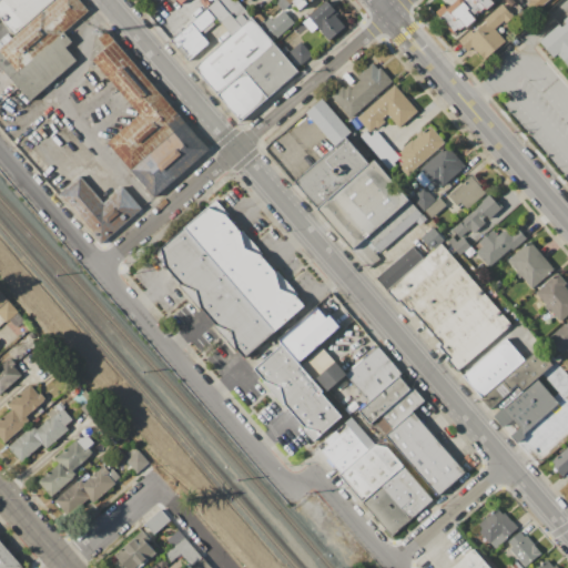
[(0,0),(53,0),(13,36),(0,20),(0,0)]
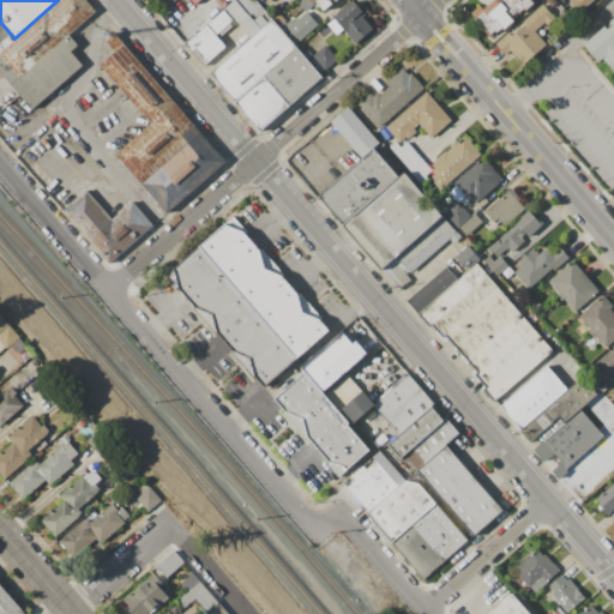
[(0,55),(0,53),(60,0),(83,0),(95,13),(19,79),(0,55)]
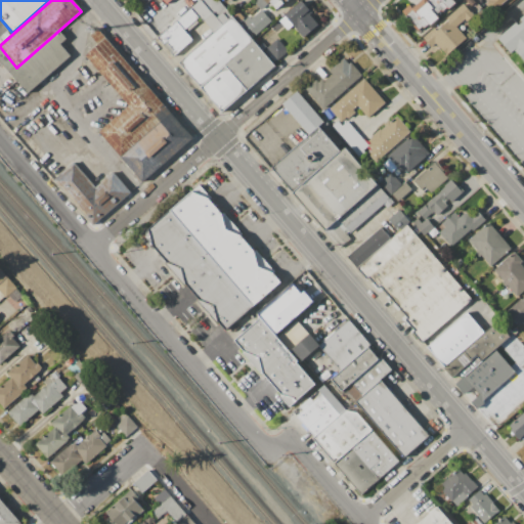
[(189,8),(200,0),(215,18),(221,25),(211,34),(198,18),(189,8)]
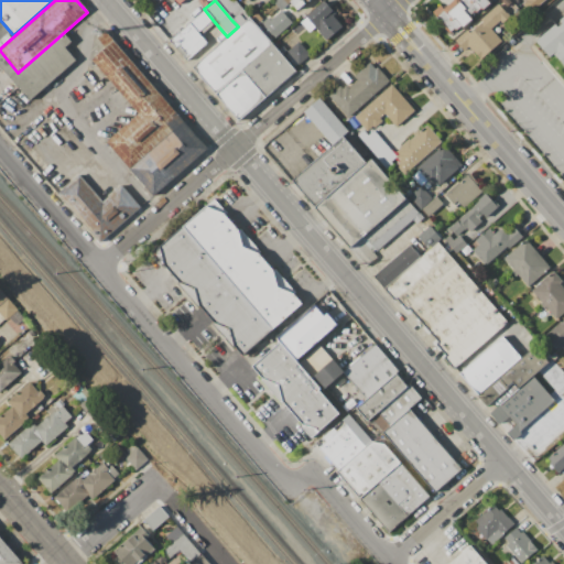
[(215,0),(234,0),(242,10),(238,14),(231,20),(215,0)]
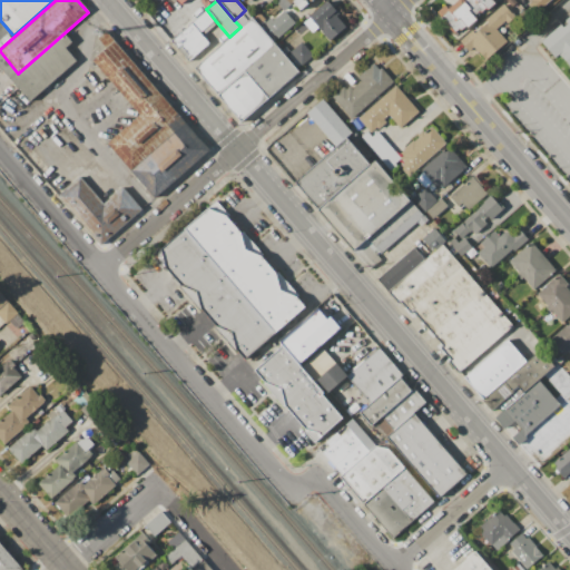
[(300,10),(293,2),(295,0),(304,0),(307,3),(300,10)]
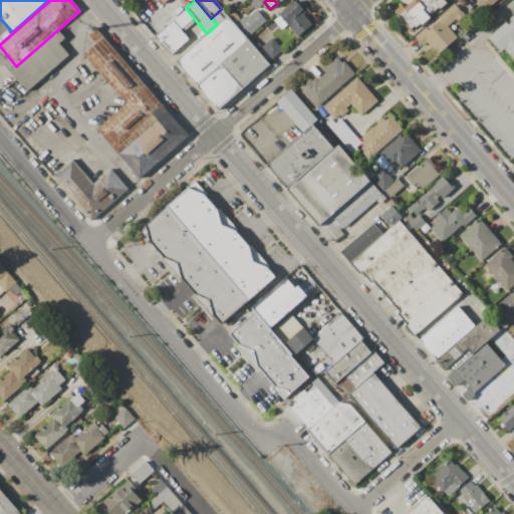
[(394,11),(402,5),(404,7),(413,0),(444,0),(448,4),(440,11),(438,8),(428,16),(431,20),(411,37),(397,20),(400,18),(394,11)]
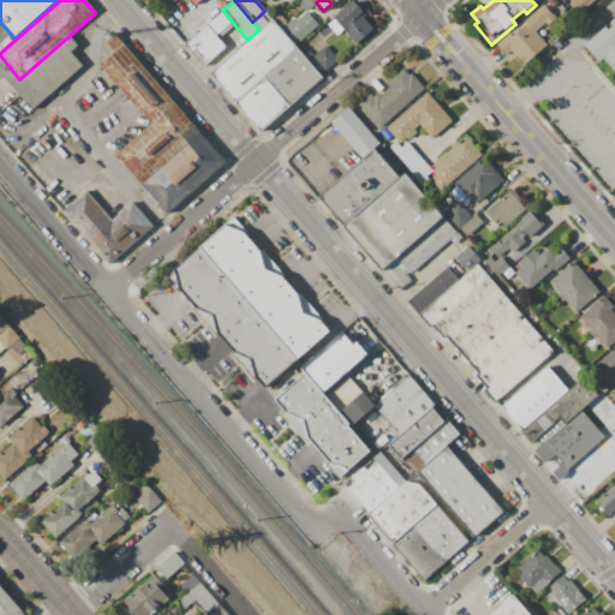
[(496,45),(509,33),(512,35),(525,23),(524,21),(548,0),(555,0),(565,11),(547,27),(544,24),(535,31),(547,46),(523,65),(511,51),(506,55),(496,45)]
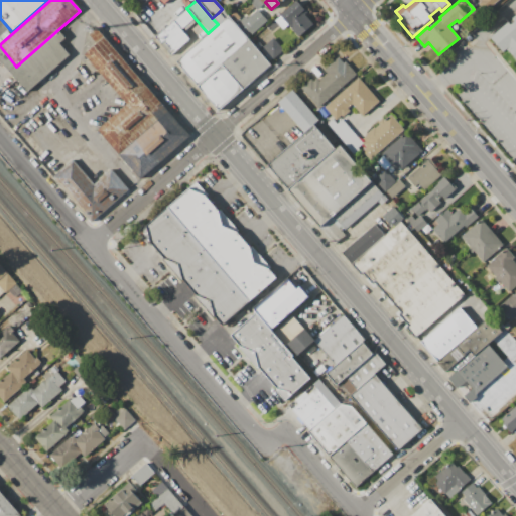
[(497,0),(485,11),(475,0),(497,0)]
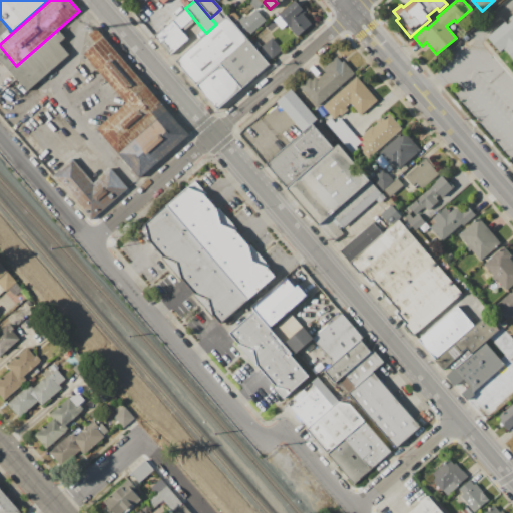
[(294,1),(304,12),(302,14),(311,24),(297,36),(287,25),(281,30),(272,20),(294,1)]
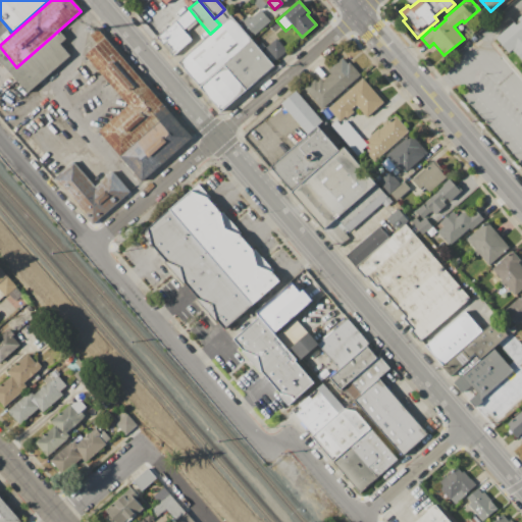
[(174,21),(189,8),(197,18),(183,31),(174,21)]
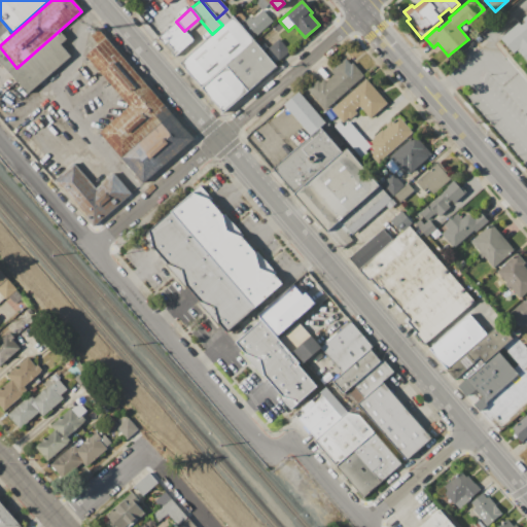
[(216,19),(222,13),(229,21),(222,25),(216,19)]
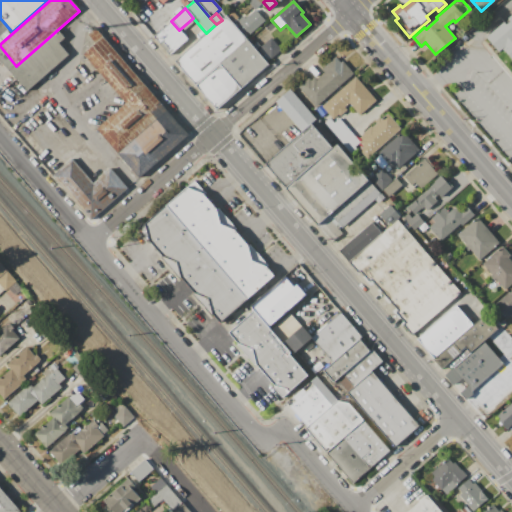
[(485,38),(511,15),(511,59),(504,50),(499,54),(485,38)]
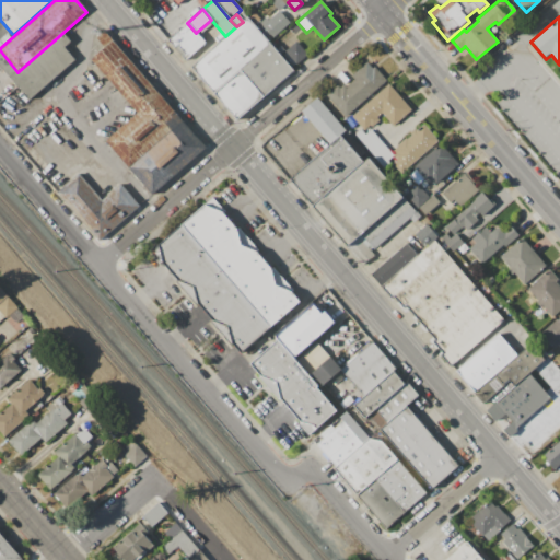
[(267,32),(283,18),(289,24),(272,38),(267,32)]
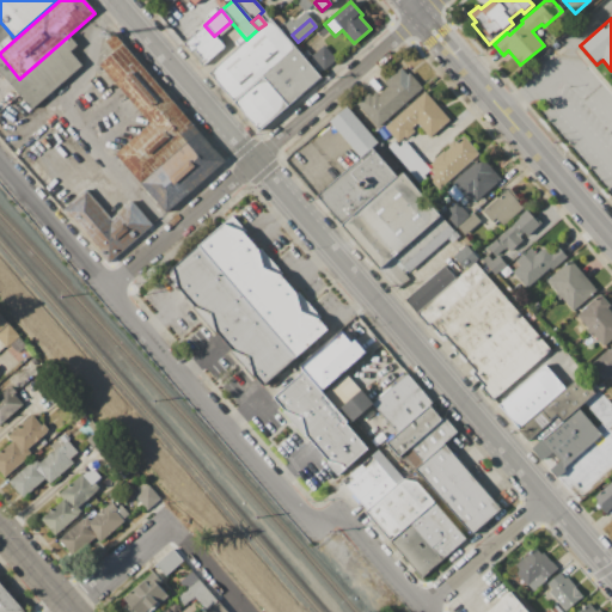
[(210,74),(270,22),(319,78),(287,106),(262,77),(234,102),(210,74)]
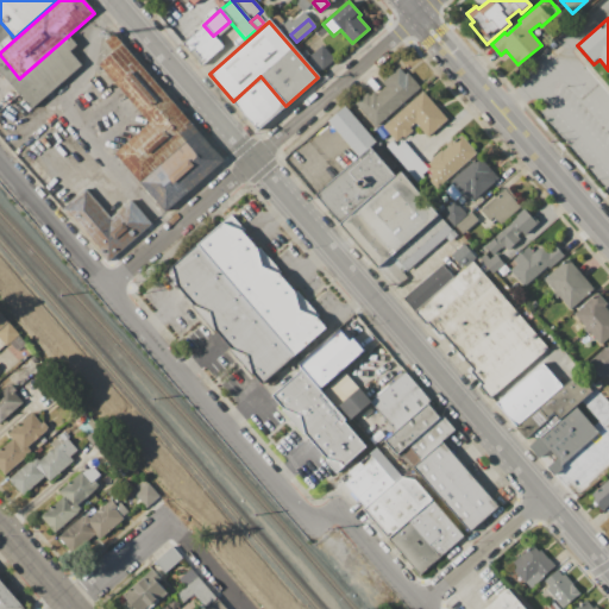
[(203,25),(213,36),(223,46),(201,64),(182,43),(203,25)]
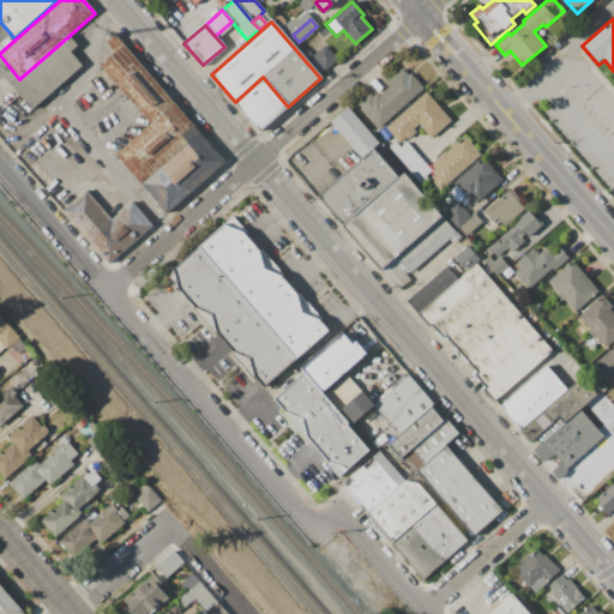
[(199,132),(140,184),(114,154),(149,124),(98,66),(113,54),(102,41),(112,32),(199,132)]
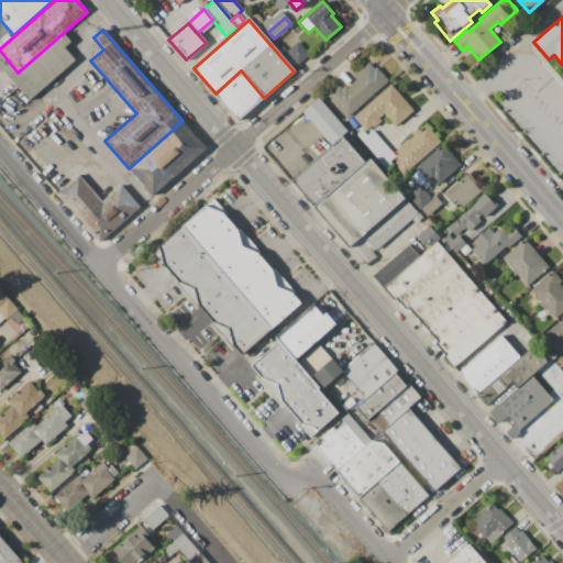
[(297,42),(309,54),(297,65),(286,52),(297,42)]
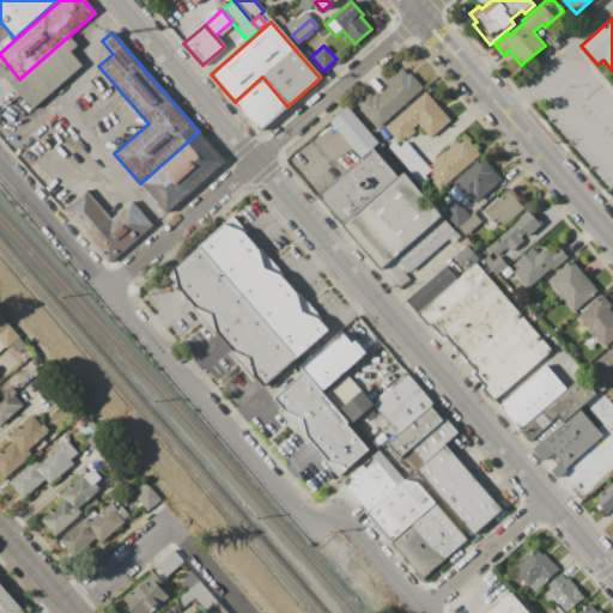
[(358,103),(369,92),(372,96),(376,92),(377,96),(388,86),(384,83),(401,67),(407,76),(410,73),(422,89),(378,126),(358,103)]
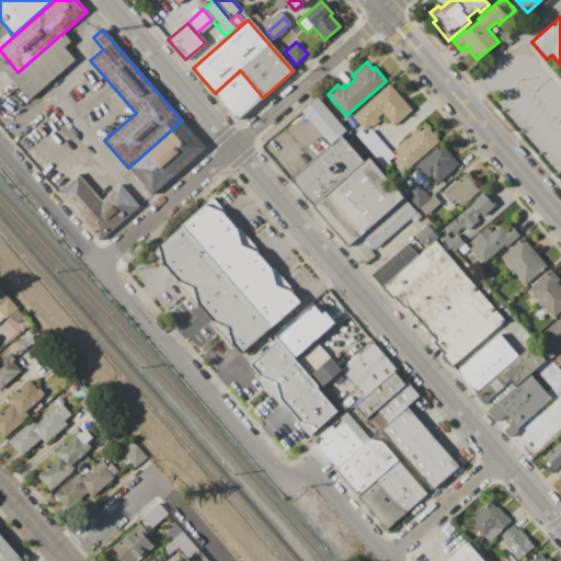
[(240,70),(263,98),(238,119),(215,93),(240,70)]
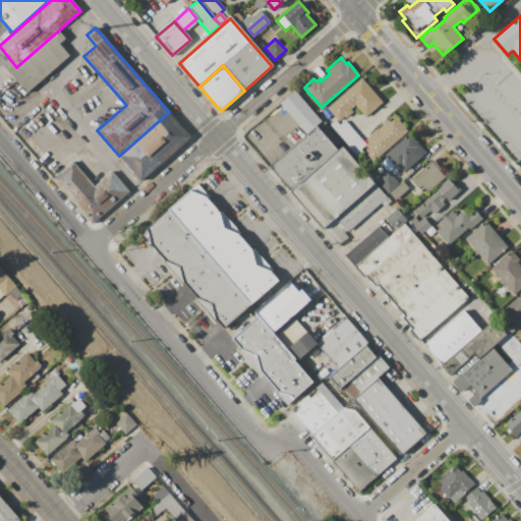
[(321,115),(362,79),(383,103),(365,118),(354,106),(350,109),(353,112),(344,119),(363,141),(368,137),(367,136),(378,127),(379,129),(383,125),(381,123),(387,118),(388,121),(394,116),(407,131),(365,167),(321,115)]
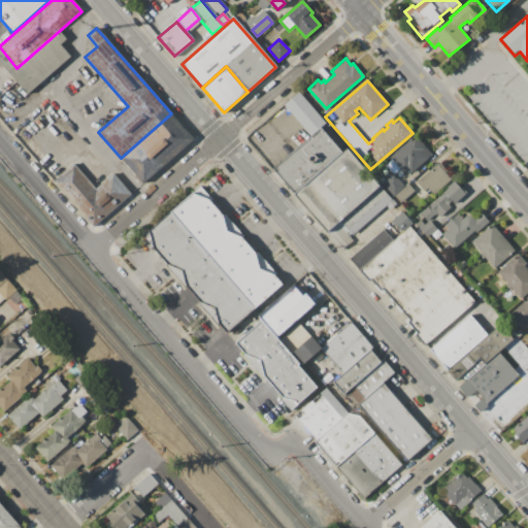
[(282,105),(298,90),(325,122),(308,136),(282,105)]
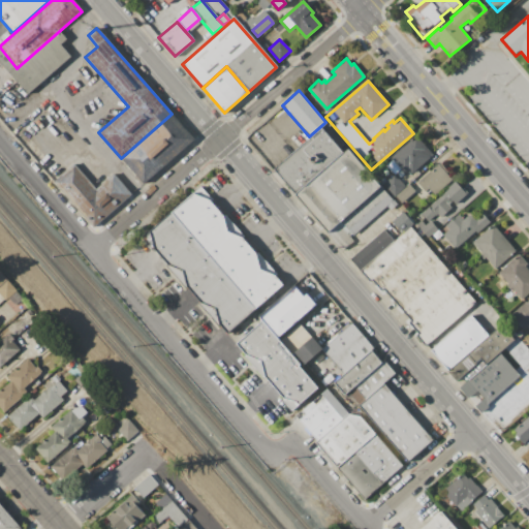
[(121,158),(172,114),(194,139),(143,184),(121,158)]
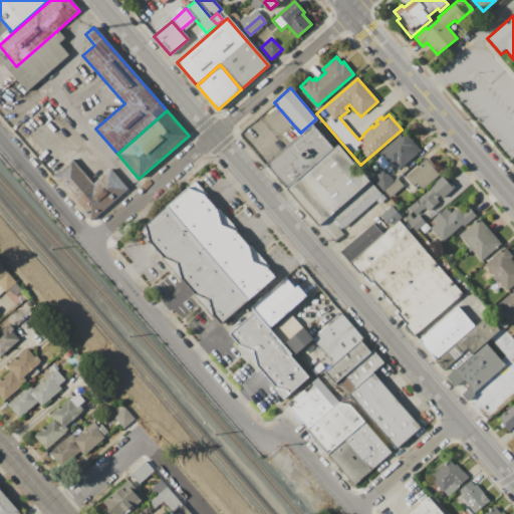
[(286,190),(265,165),(312,124),(333,150),(286,190)]
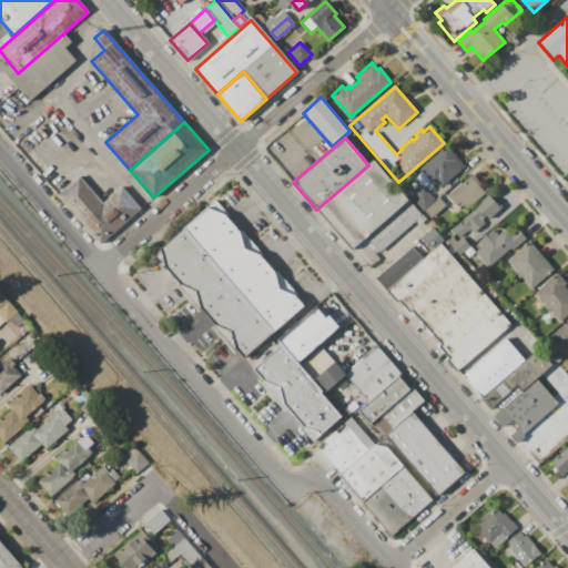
[(419,171),(446,148),(463,168),(440,186),(438,183),(434,186),(419,171)]
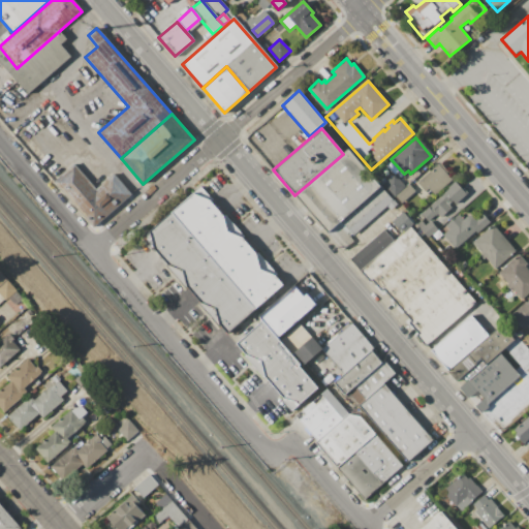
[(328,234),(294,195),(343,154),(348,149),(380,186),(328,234)]
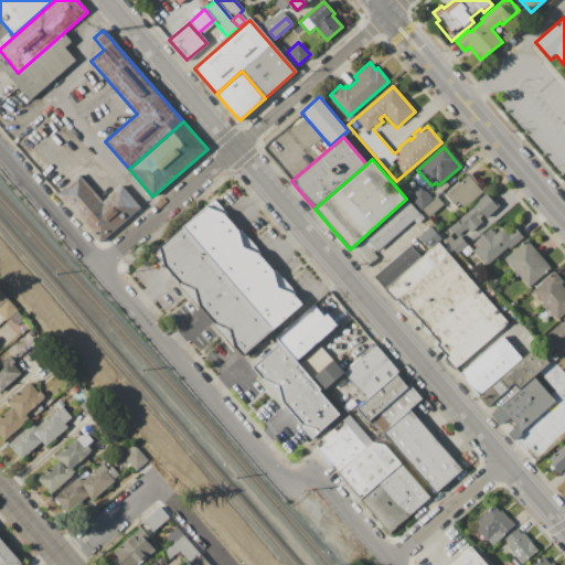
[(56,194),(78,174),(102,202),(121,184),(140,206),(98,243),(56,194)]
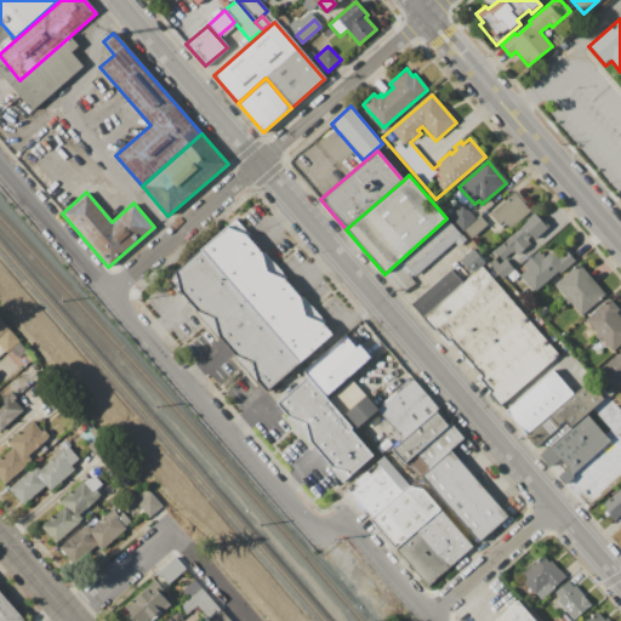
[(489,214),(493,211),(490,209),(502,198),(505,201),(514,193),(530,212),(510,231),(502,222),(499,226),(489,214)]
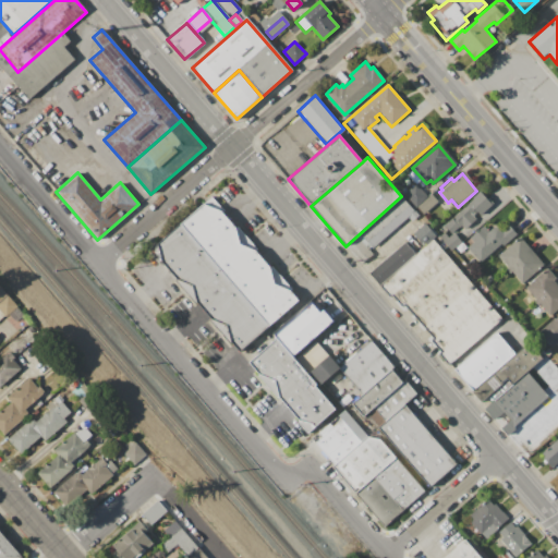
[(404,195),(416,184),(426,196),(414,207),(404,195)]
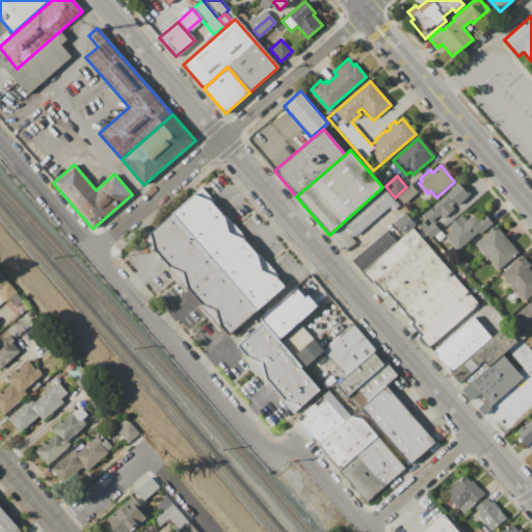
[(421,213),(457,182),(470,195),(442,219),(440,216),(430,223),(421,213)]
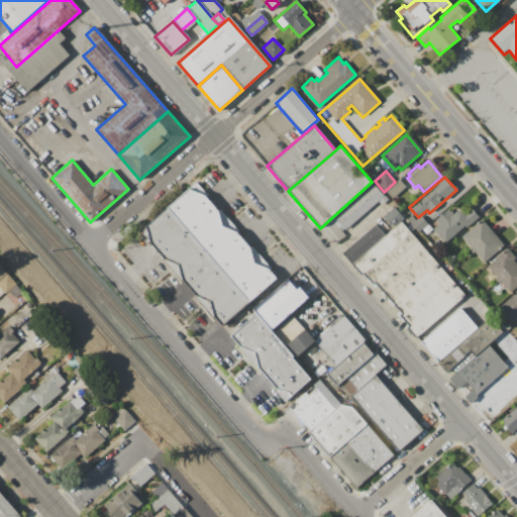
[(387,192),(400,181),(405,187),(392,198),(387,192)]
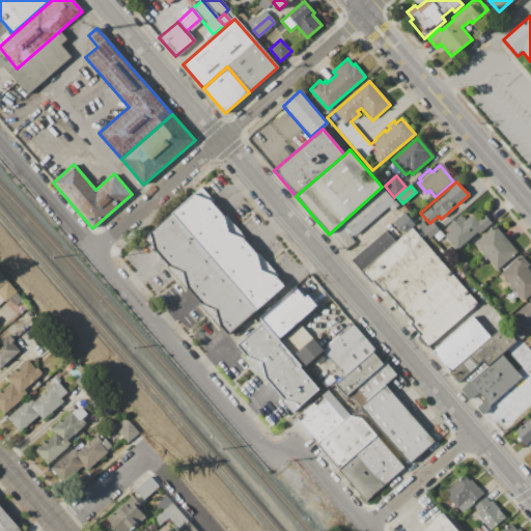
[(382,187),(397,205),(391,211),(387,206),(351,239),(354,243),(343,251),(329,234),(382,187)]
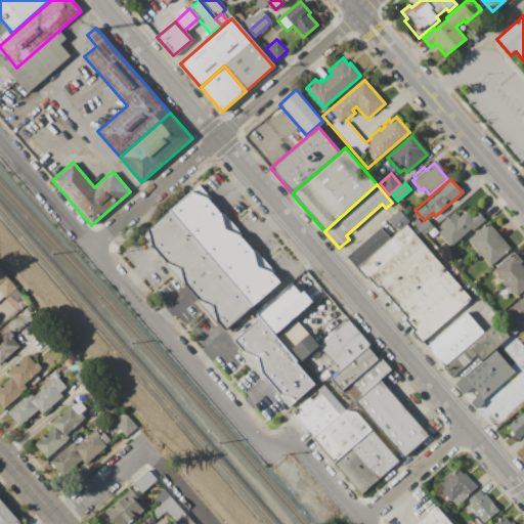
[(140,236),(191,191),(208,197),(222,214),(225,230),(241,234),(255,252),(258,266),(273,273),(280,281),(224,330),(217,321),(215,323),(197,302),(198,300),(184,284),(183,286),(165,264),(166,262),(151,246),(149,247),(140,236)]
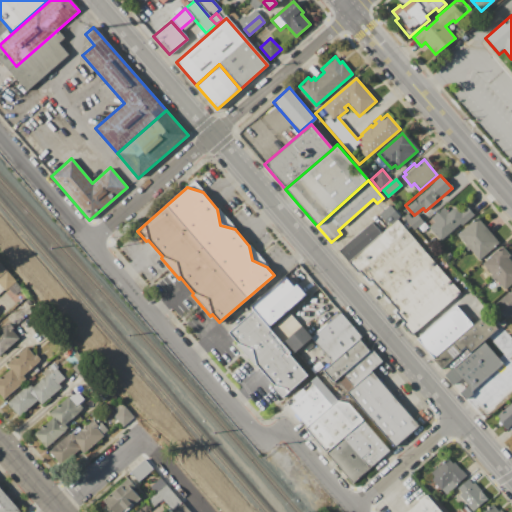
[(340,249),(371,223),(381,233),(388,227),(378,215),(390,205),(400,218),(397,221),(459,293),(412,333),(340,249)]
